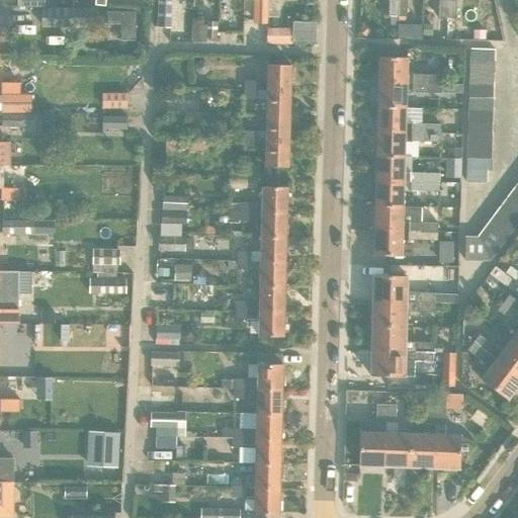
[(158,0),(158,28),(171,28),(172,0),(158,0)]
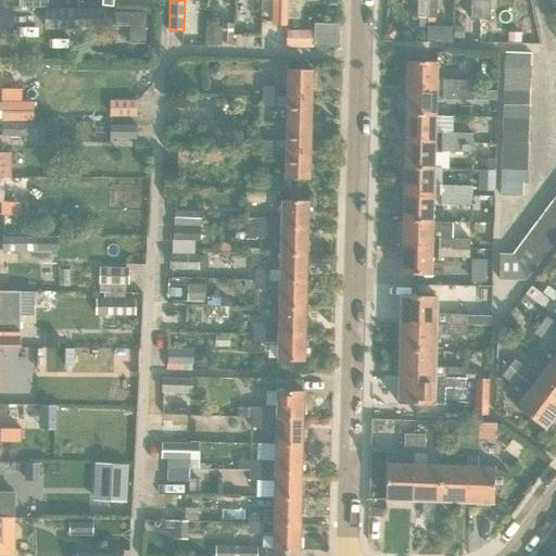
[(287,0),(273,0),(273,24),(287,24),(287,0)]
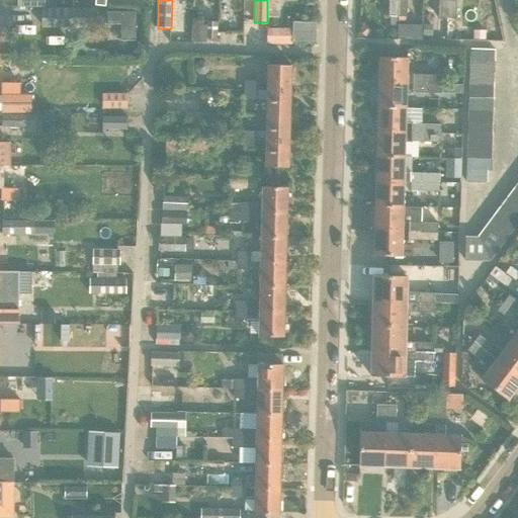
[(387,0),(387,17),(391,17),(398,18),(398,0),(387,0)]
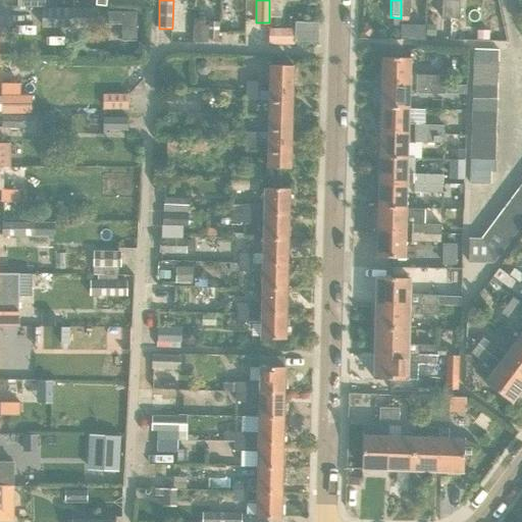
[(401,0),(401,18),(410,18),(410,0),(401,0)]
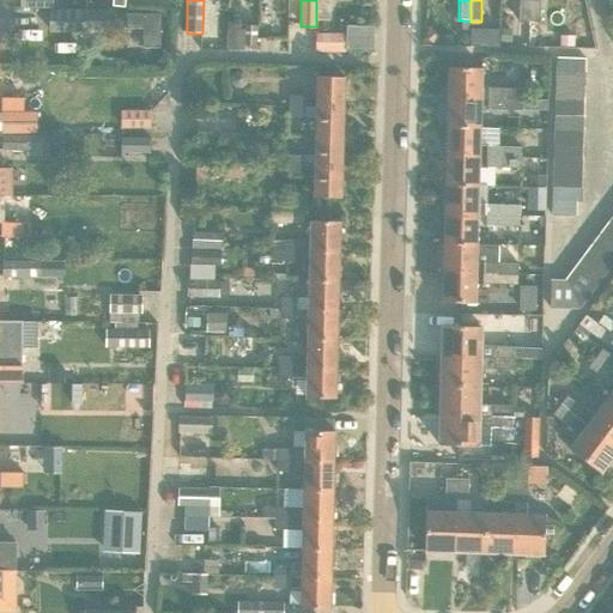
[(519,0),(517,23),(528,24),(528,0),(519,0)]
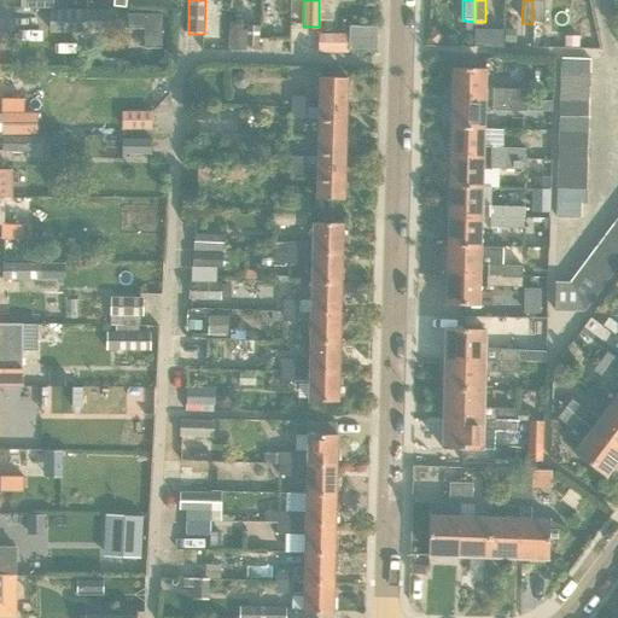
[(532,0),(532,24),(543,24),(543,0),(532,0)]
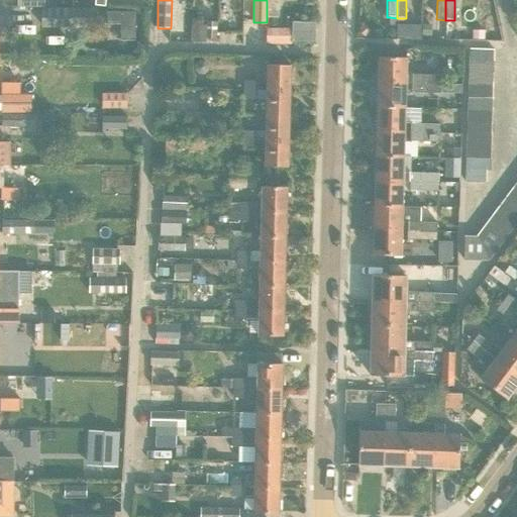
[(41,9),(41,27),(93,27),(93,8),(41,9)]
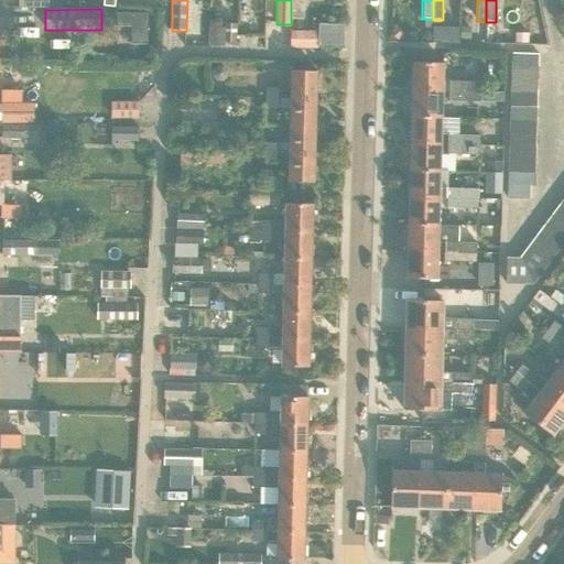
[(132,44),(148,44),(148,13),(118,13),(117,26),(132,26),(132,44)]
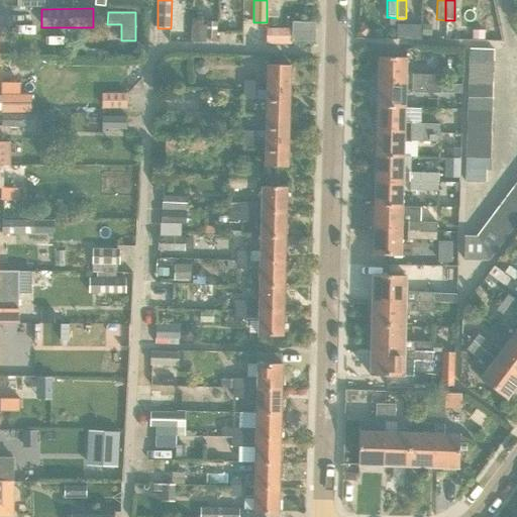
[(206,38),(216,38),(217,22),(207,21),(206,26),(206,33),(206,38)]
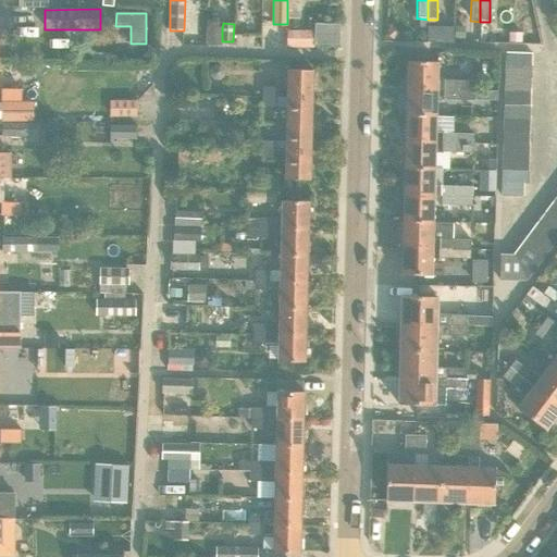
[(455,27),(454,39),(463,39),(463,27),(455,27)]
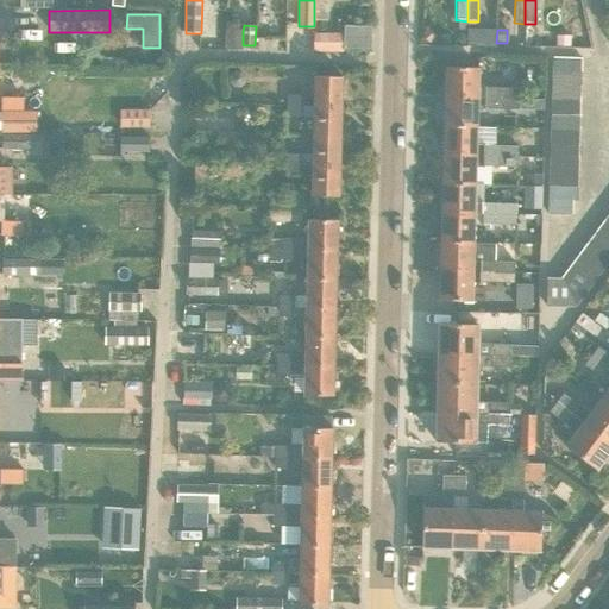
[(429,32),(422,38),(431,45),(437,39),(429,32)]
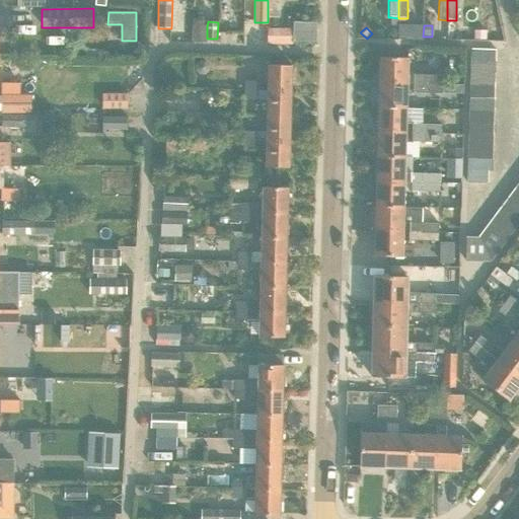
[(268,28),(268,44),(293,45),(293,44),(293,29),(268,28)]
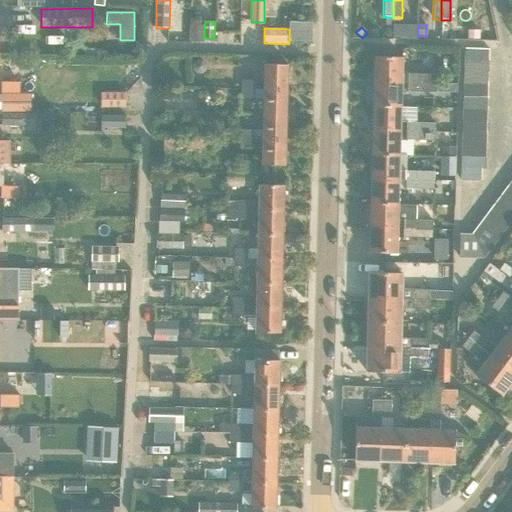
[(469,39),(479,39),(479,31),(469,31),(469,39)]
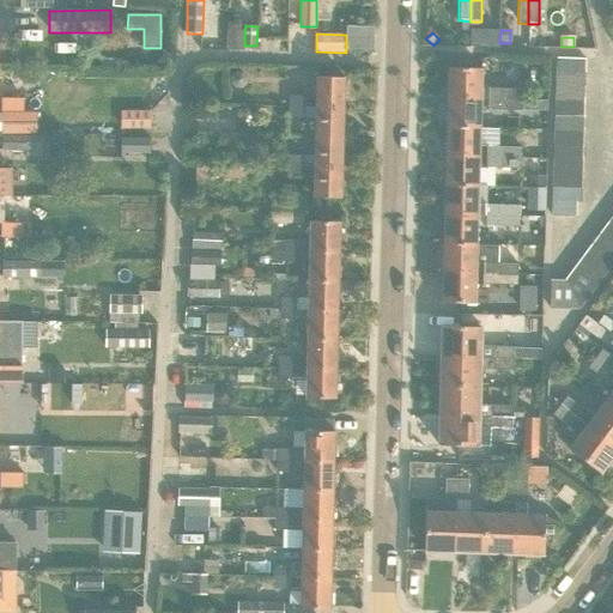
[(556,72),(584,72),(584,58),(556,58),(556,72)]
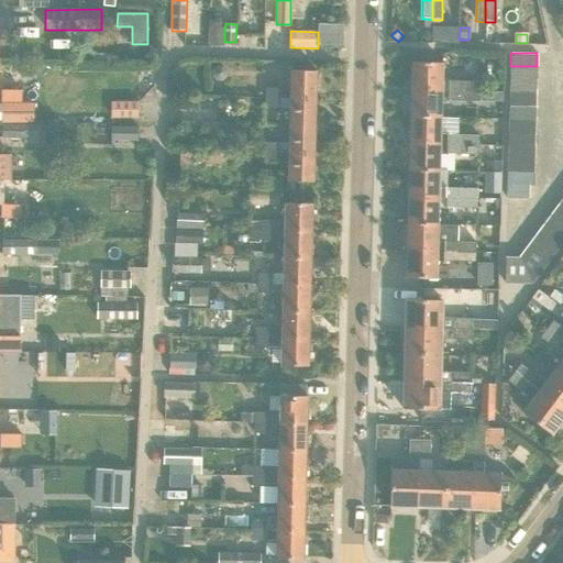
[(411,91),(482,94),(482,83),(442,83),(442,65),(411,64),(411,91)]
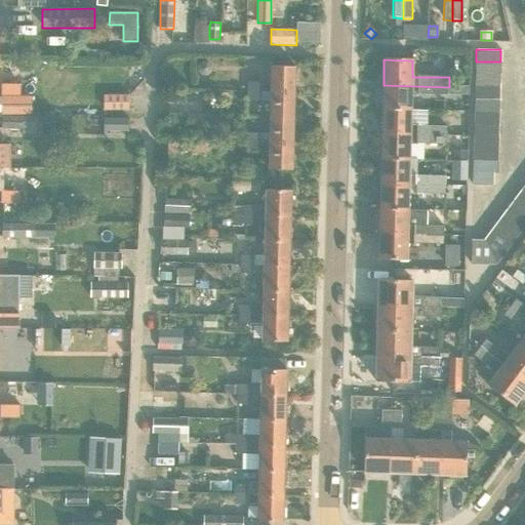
[(476,74),(500,74),(500,62),(476,62),(476,74)]
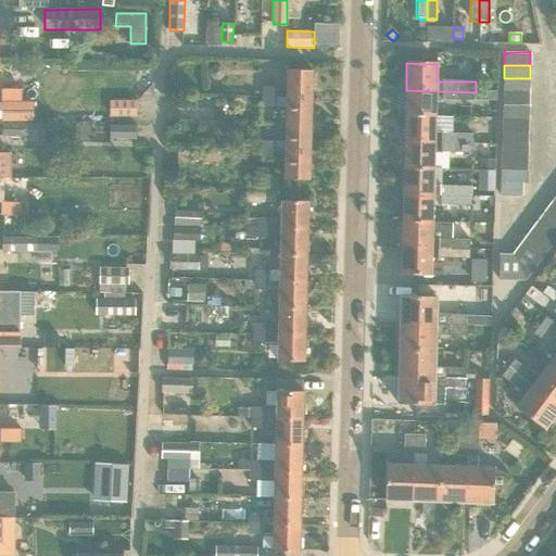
[(210,71),(210,76),(213,80),(219,80),(224,77),(224,71),(219,66),(214,66),(210,71)]
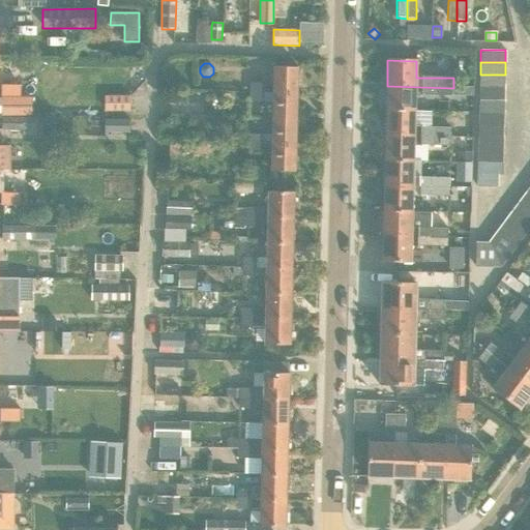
[(273,95),(297,95),(298,69),(275,68),(274,92),(273,95)]
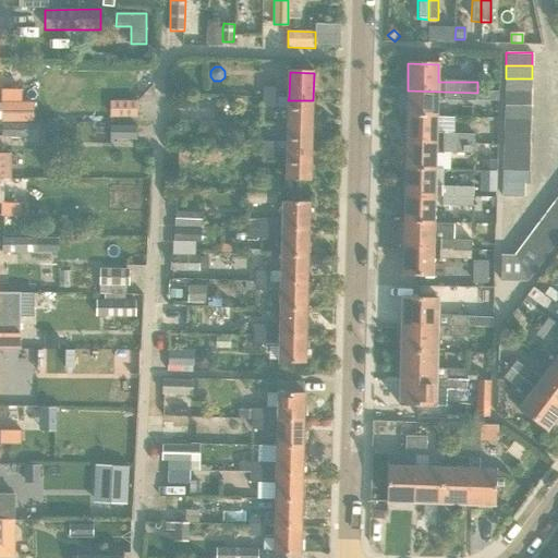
[(506,79),(505,92),(531,92),(532,79),(506,79)]
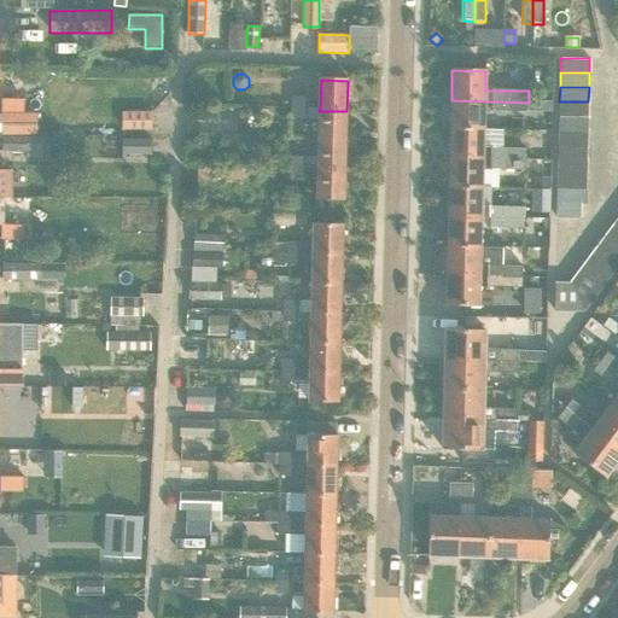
[(291,97),(290,110),(308,110),(308,108),(308,97),(291,97)]
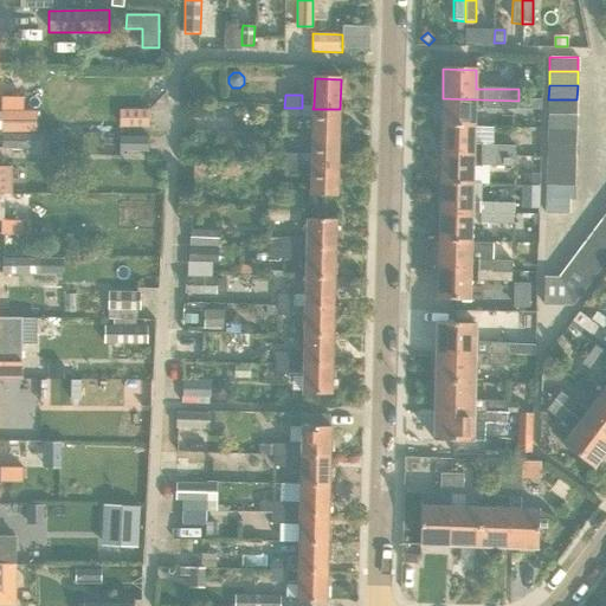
[(2,97),(2,110),(24,111),(24,97),(2,97)]
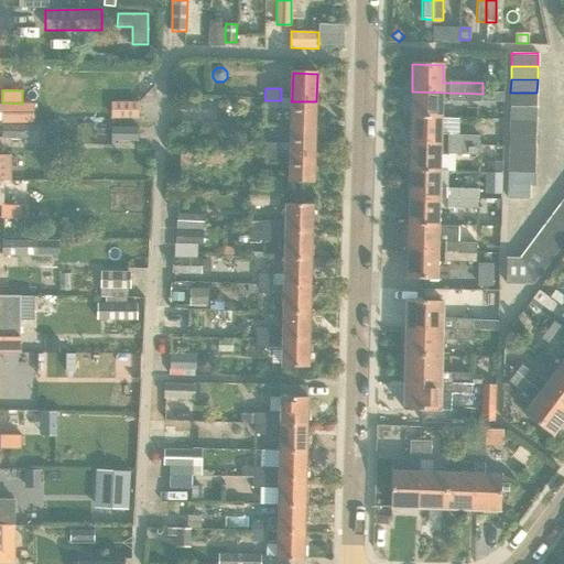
[(412,91),(411,119),(441,119),(441,102),(481,104),(483,94),(412,91)]
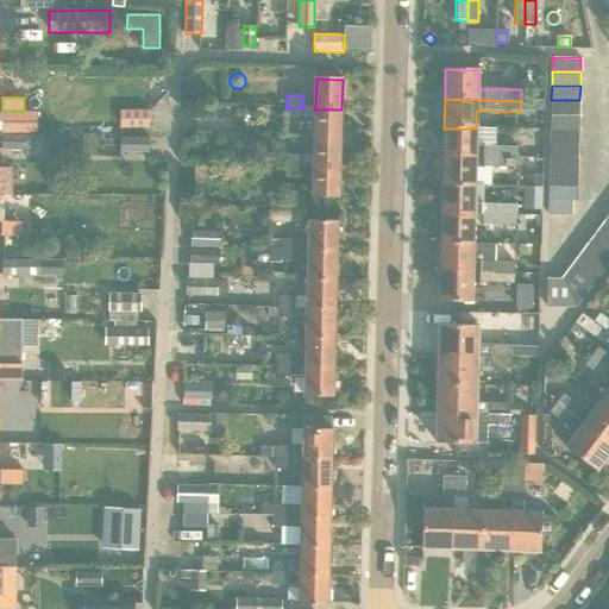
[(551,114),(579,114),(579,100),(551,100),(551,114)]
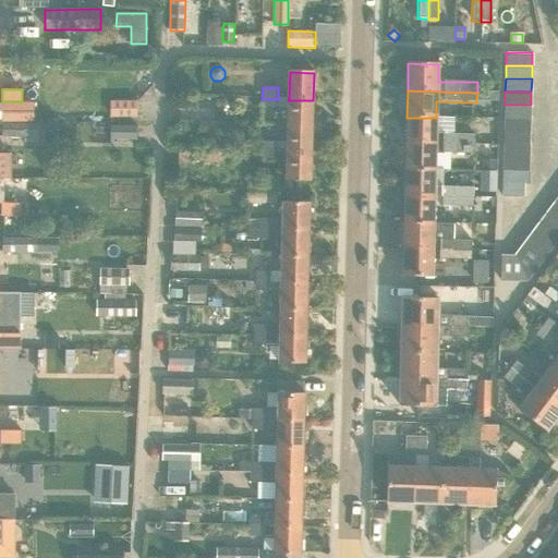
[(313,100),(288,100),(278,99),(262,99),(262,107),(288,108),(288,126),(312,128),(313,100)]
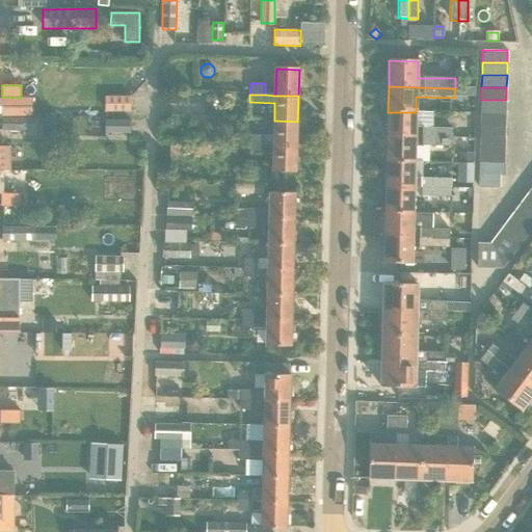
[(105,96),(105,111),(131,111),(131,96),(105,96)]
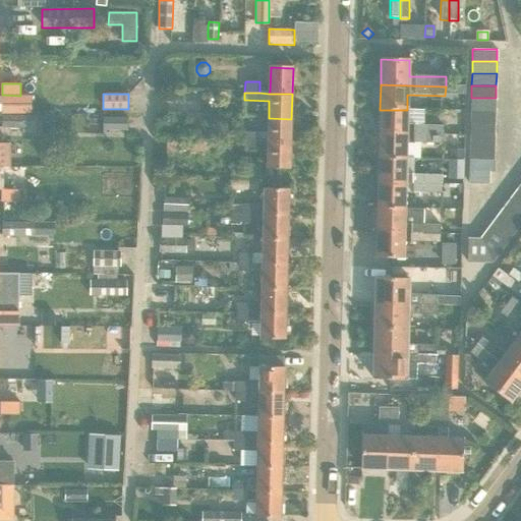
[(2,95),(2,113),(31,114),(31,96),(20,96),(2,95)]
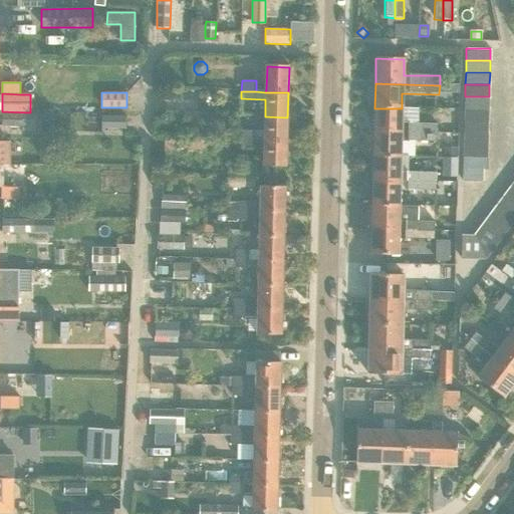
[(183,107),(183,96),(156,97),(157,108),(183,107)]
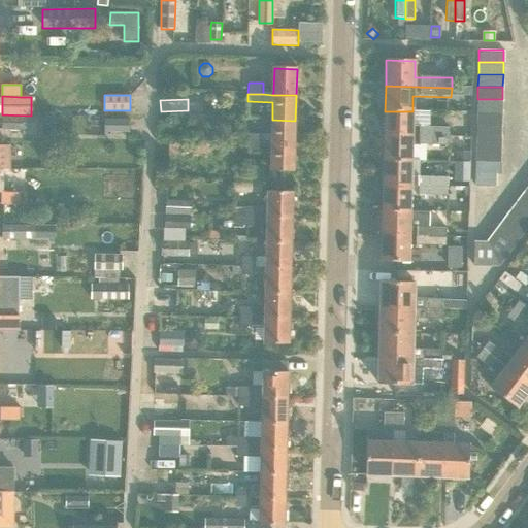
[(502,99),(477,99),(477,111),(502,111),(502,99)]
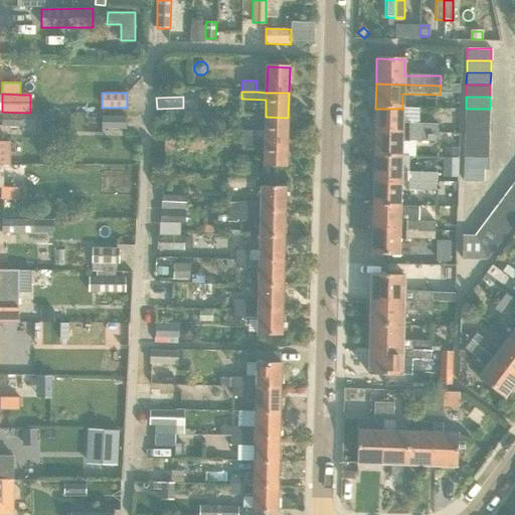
[(402,109),(375,109),(375,133),(438,134),(438,126),(402,125),(402,109)]
